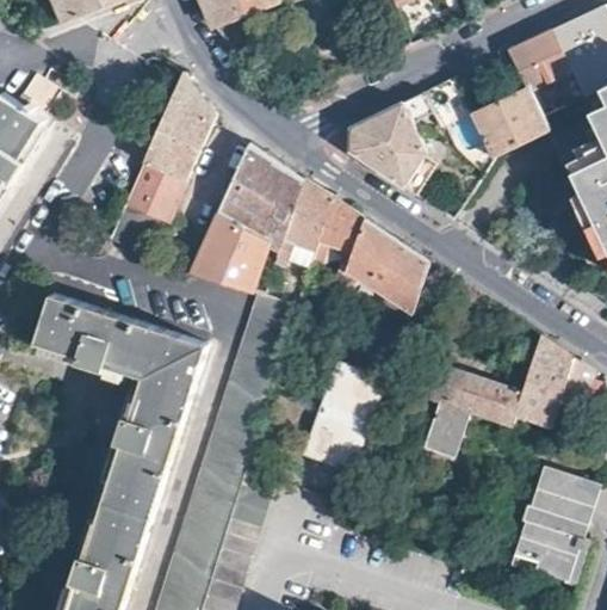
[(50,0),(60,24),(121,0),(50,0)]
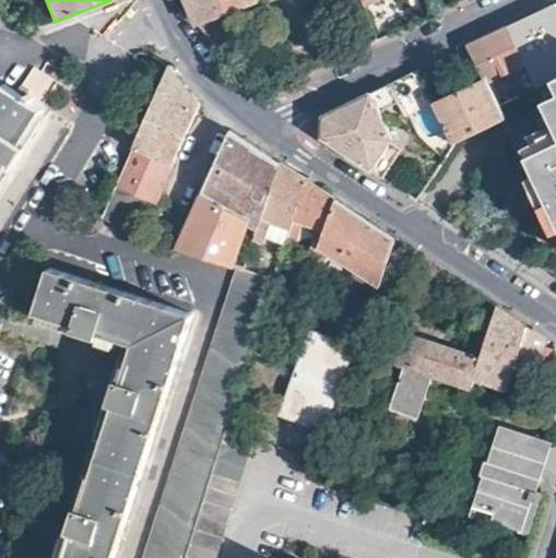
[(182,0),(193,25),(257,0),(182,0)]
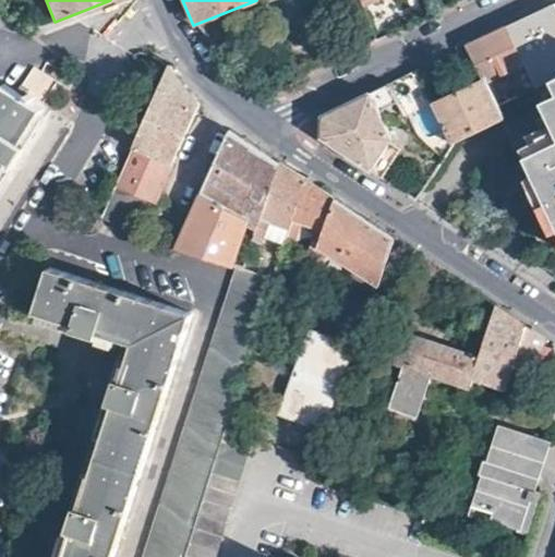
[(525,69),(534,89),(551,82),(554,89),(554,96),(541,104),(551,124),(532,133),(535,140),(519,148),(535,183),(528,188),(544,223),(553,220),(554,223),(554,28),(554,26),(554,25),(554,12),(551,3),(504,26),(525,69)]
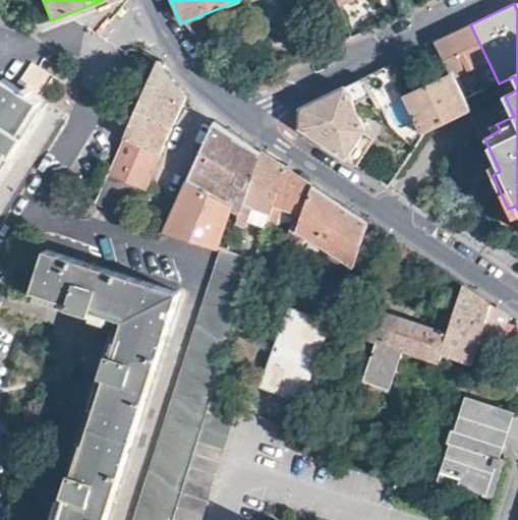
[(448,74),(462,102),(480,93),(470,73),(490,64),(470,24),(449,35),(425,46),(428,53),(436,49),(448,74)]
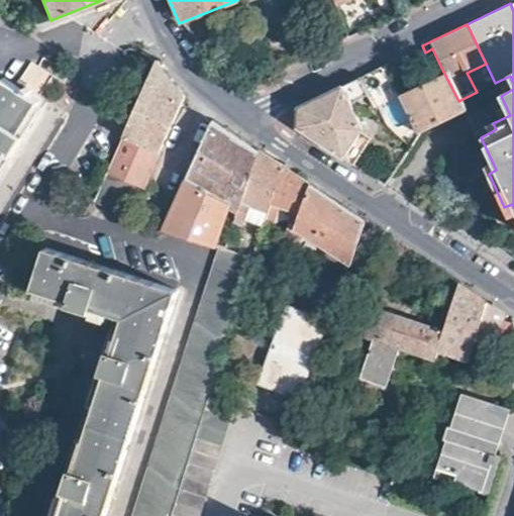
[(396,93),(417,134),(464,110),(458,101),(444,74),(413,89),(398,58),(383,65),(396,93)]
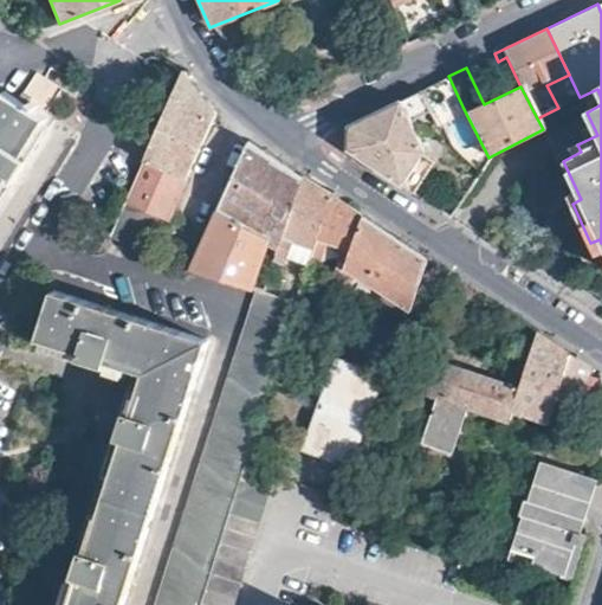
[(198,94),(180,72),(120,205),(162,224),(214,113),(198,94)]
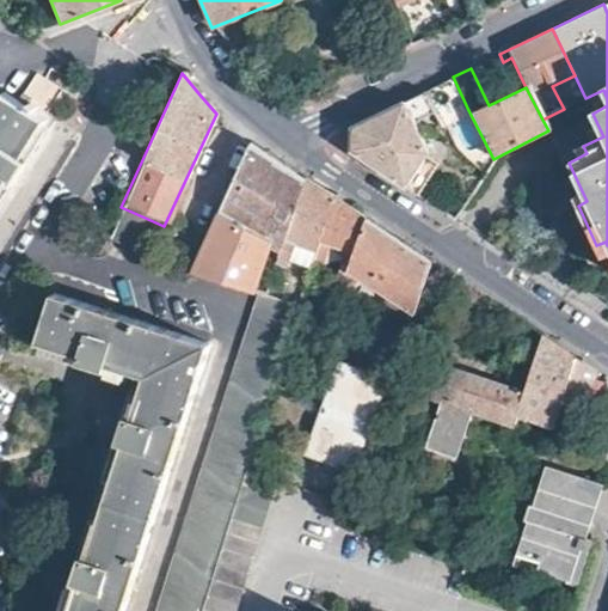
[(393,107),(351,128),(350,150),(350,152),(351,153),(352,154),(416,196),(436,164),(424,157),(425,152),(424,151),(424,150),(424,148),(423,146),(418,136),(440,124),(468,110),(453,77),(393,107)]
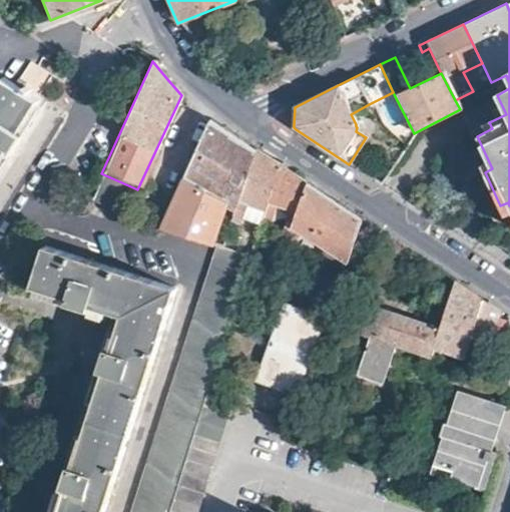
[(20,82),(37,89),(44,71),(27,65),(20,82)]
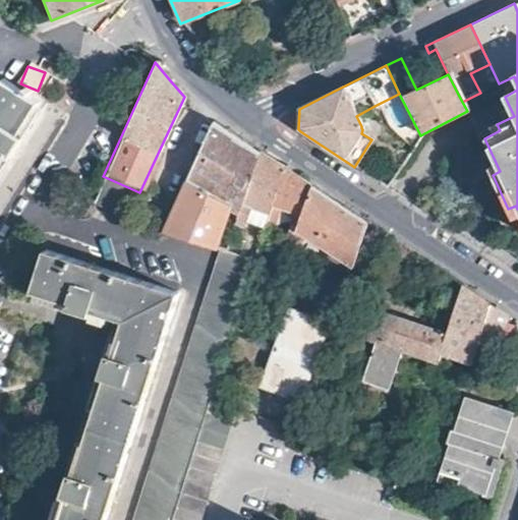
[(0,158),(1,156),(6,160),(23,134),(19,131),(19,130),(18,129),(19,128),(36,102),(25,95),(29,92),(20,85),(17,90),(0,77),(0,158)]
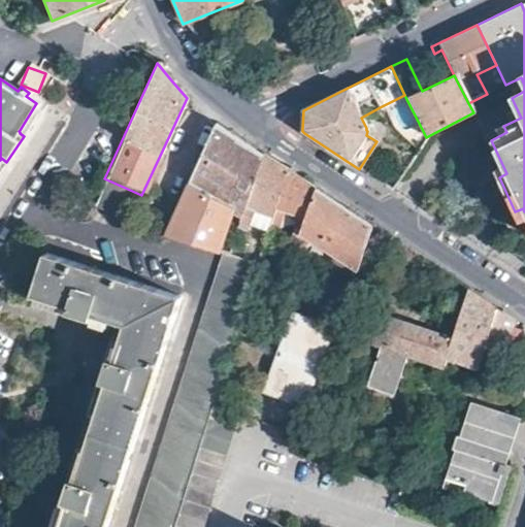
[(248,143),(216,123),(187,185),(233,199),(233,201),(243,204),(261,153),(248,143)]
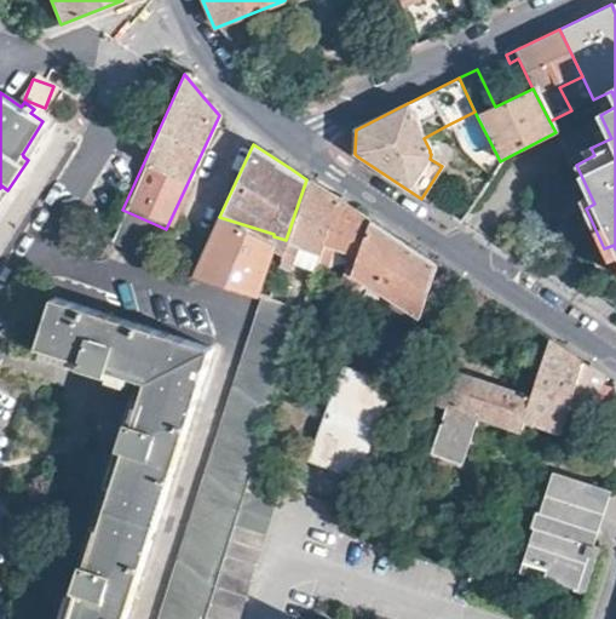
[(306,179),(286,240),(282,250),(314,262),(321,245),(337,199),(323,190),(306,179)]
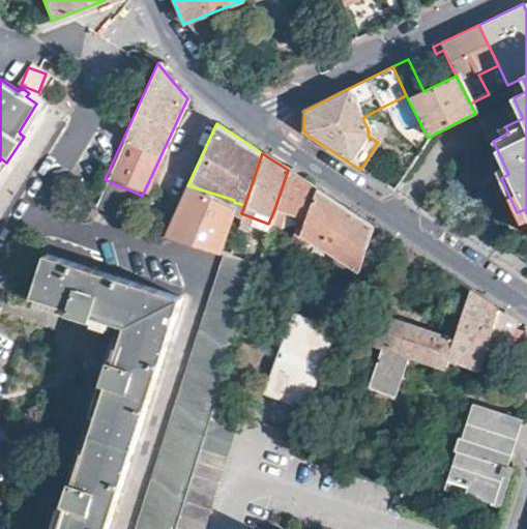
[(274,209),(303,219),(316,188),(300,178),(288,170),(274,209)]
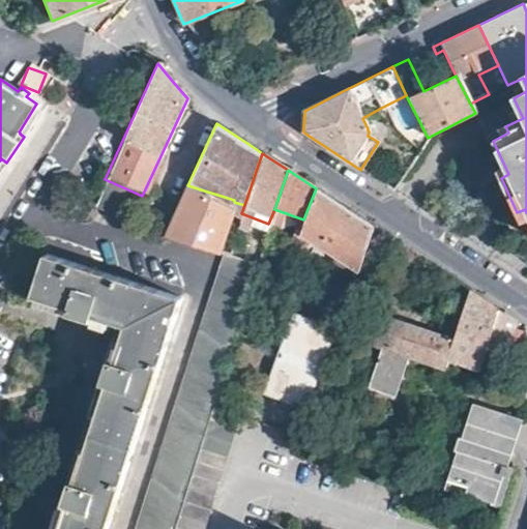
[(142,196),(105,179),(92,207),(107,214),(106,217),(126,228),(142,196)]
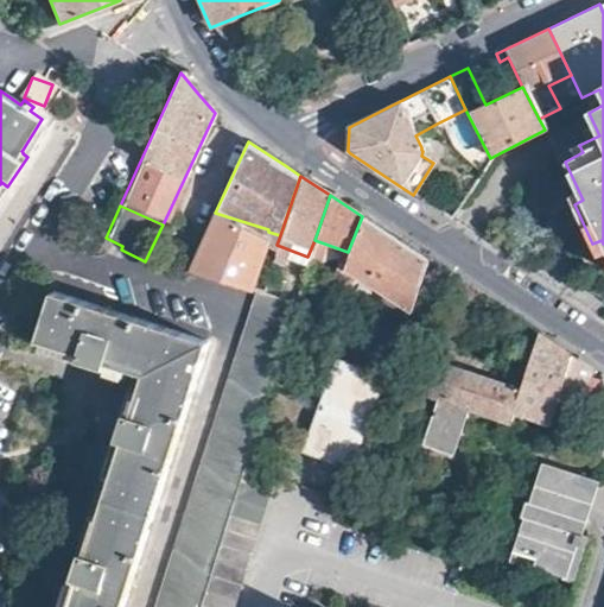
[(268,229),(215,213),(186,273),(246,292),(268,232),(268,229)]
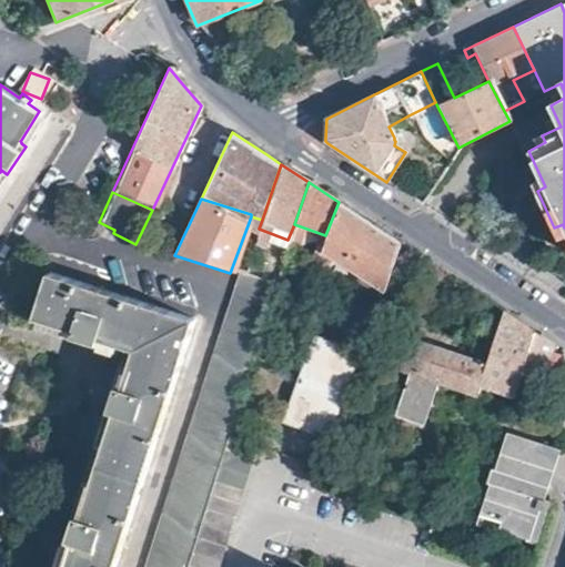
[(385,291),(400,243),(374,225),(339,202),(325,235),(320,249),(328,255),(381,289),(385,291)]
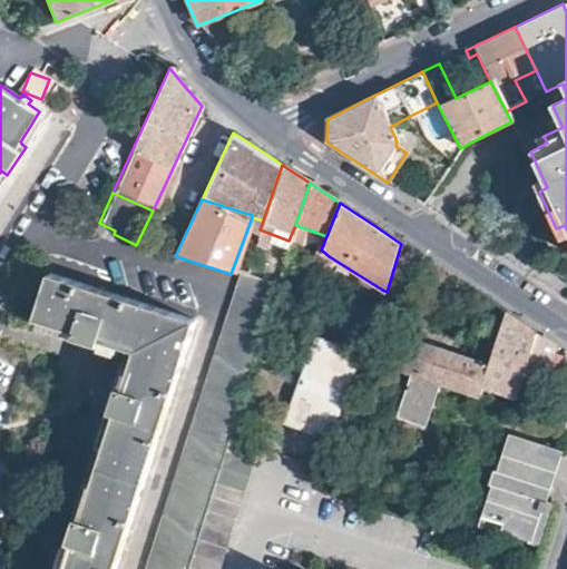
[(304,271),(321,278),(329,256),(321,249),(314,246),(304,271)]
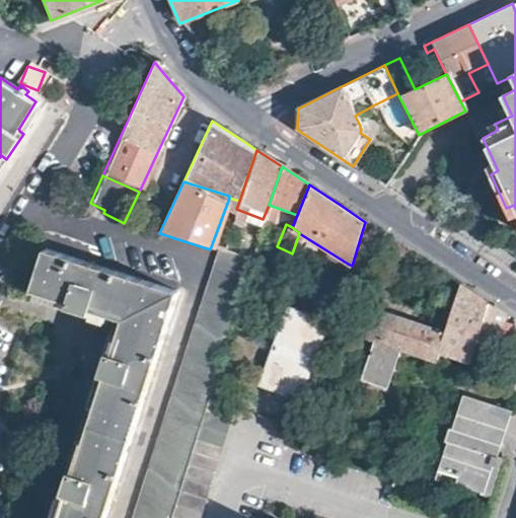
[(101,517),(174,294),(43,250),(42,250),(41,251),(27,290),(61,301),(60,306),(93,317),(95,312),(123,321),(112,357),(106,356),(97,385),(101,387),(76,468),(69,466),(61,493),(65,495),(66,495),(66,496),(66,497),(66,498),(58,517),(101,517)]
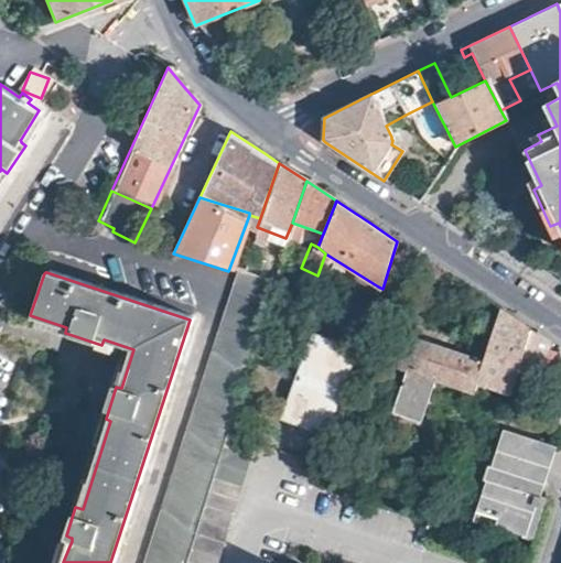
[(182,562),(224,434),(255,335),(270,284),(239,275),(234,273),(141,562),(182,562)]
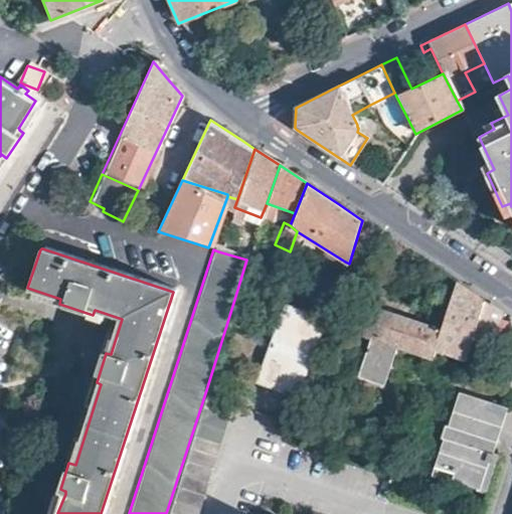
[(468,291),(455,282),(435,329),(382,308),(372,330),(381,334),(365,371),(388,381),(404,343),(441,359),(468,291)]
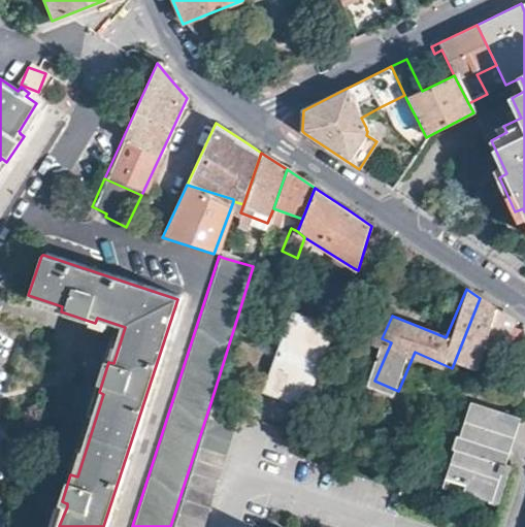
[(501,354),(512,319),(497,309),(480,298),(452,368),(450,373),(458,375),(462,364),(463,363),(464,363),(477,368),(485,348),(501,354)]
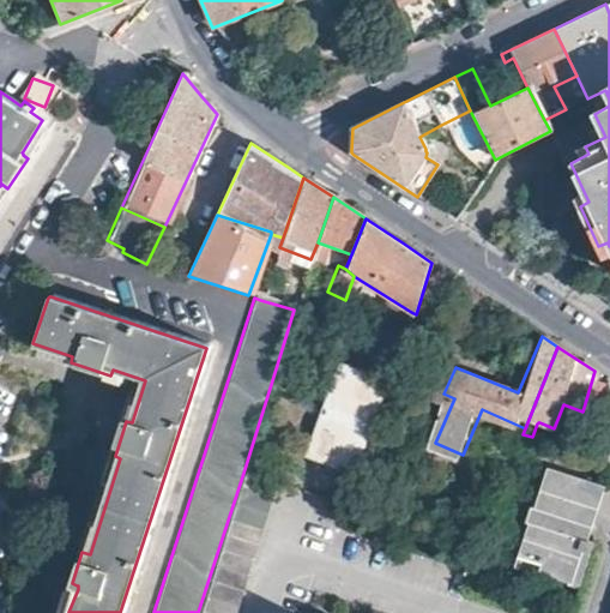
[(385,379),(337,362),(330,384),(336,386),(354,394),(375,402),(382,383),(385,379)]
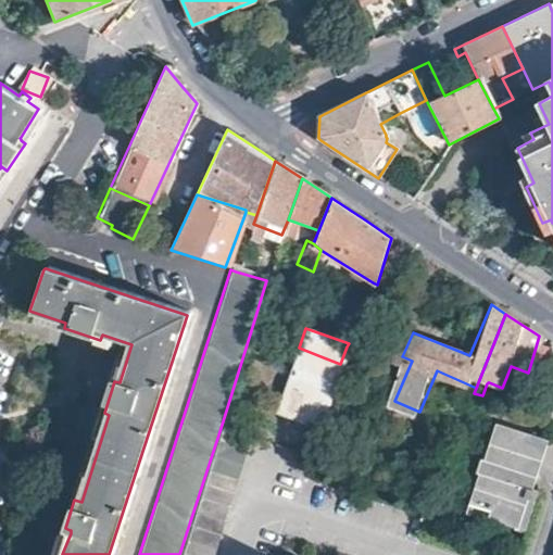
[(552,415),(552,395),(536,390),(529,411),(552,417),(552,415)]
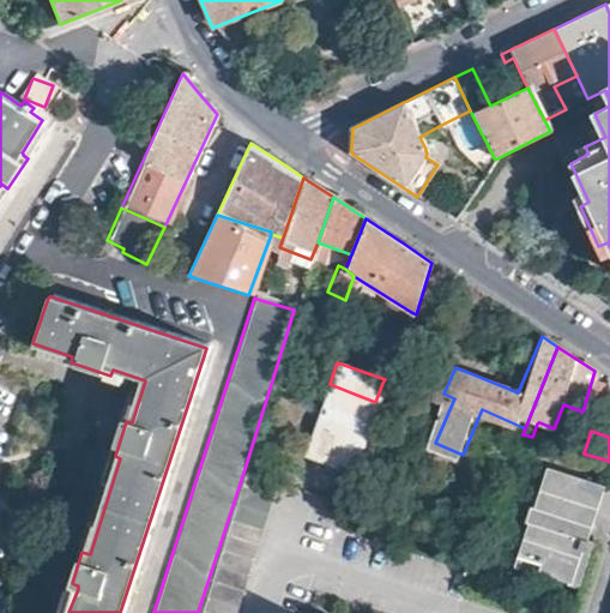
[(583,545),(591,547),(592,541),(587,539),(586,539),(585,538),(585,536),(602,484),(544,466),(532,506),(526,504),(521,521),(526,522),(515,556),(538,563),(536,571),(571,582),(583,545)]
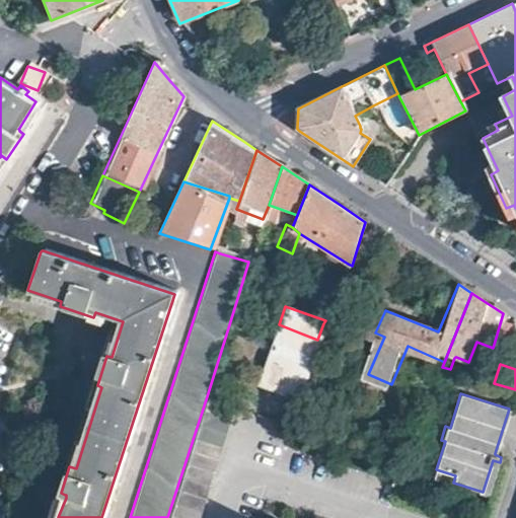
[(198,517),(233,409),(206,399),(167,517),(198,517)]
